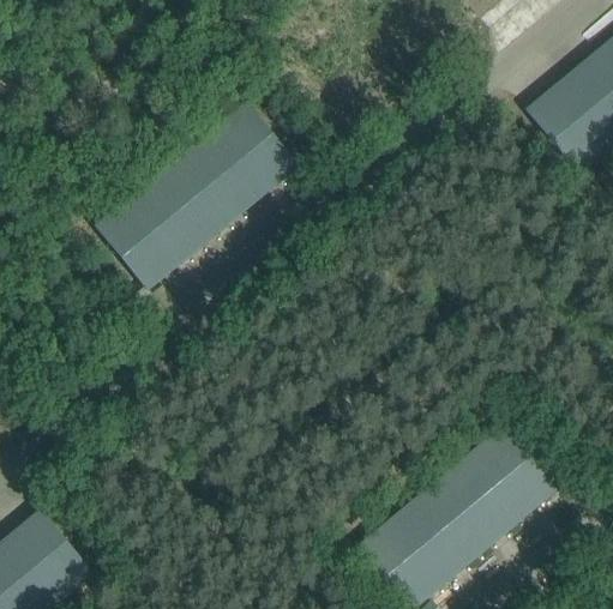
[(24,0),(35,13),(52,0),(24,0)]
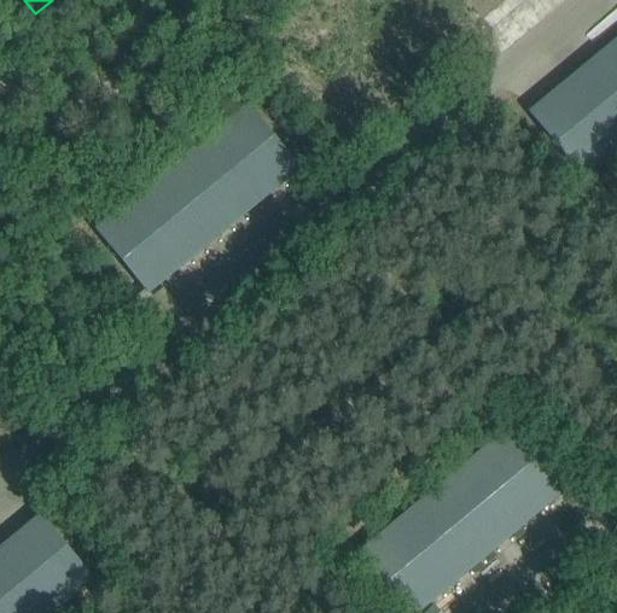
[(616,36),(529,110),(585,177),(616,150),(616,36)]
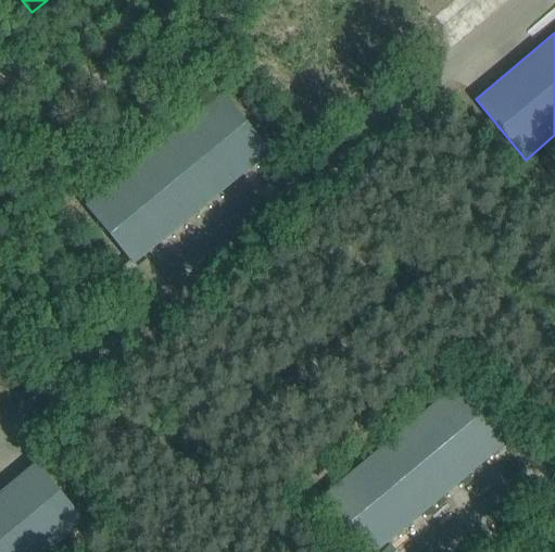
[(86,204),(135,264),(273,151),(223,91),(86,204)]
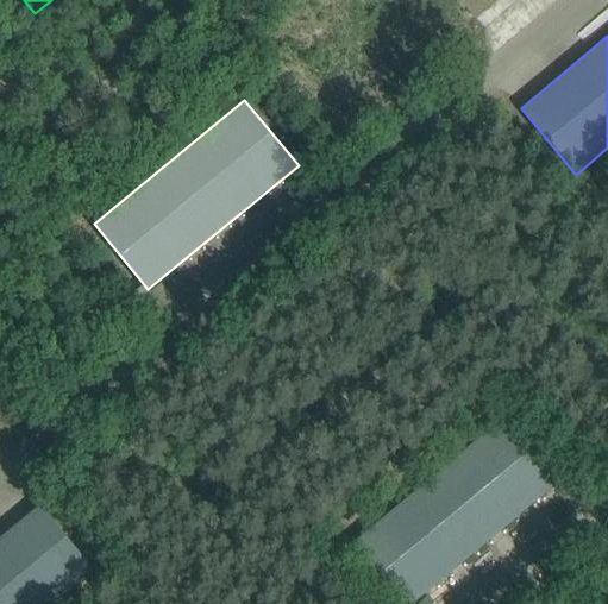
[(355,540),(408,603),(412,603),(559,480),(503,415),(355,540)]
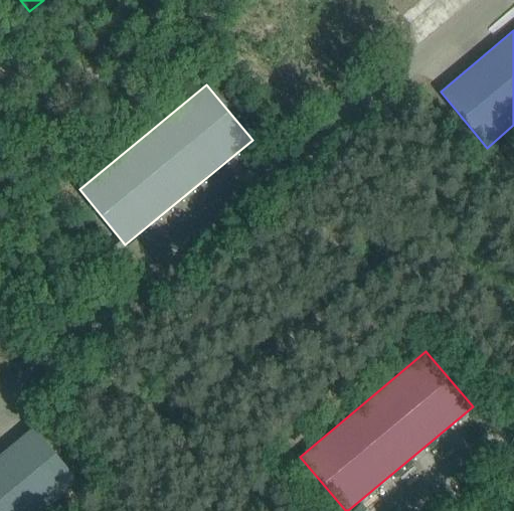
[(0,452),(0,510),(41,510),(79,480),(32,424),(0,452)]
